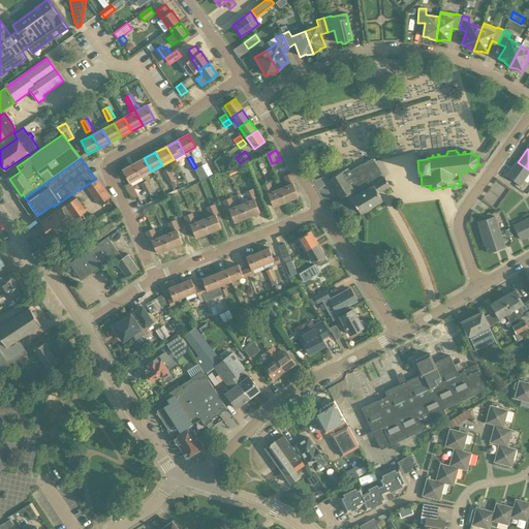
[(144,158),(133,164),(141,178),(151,172),(144,158)]
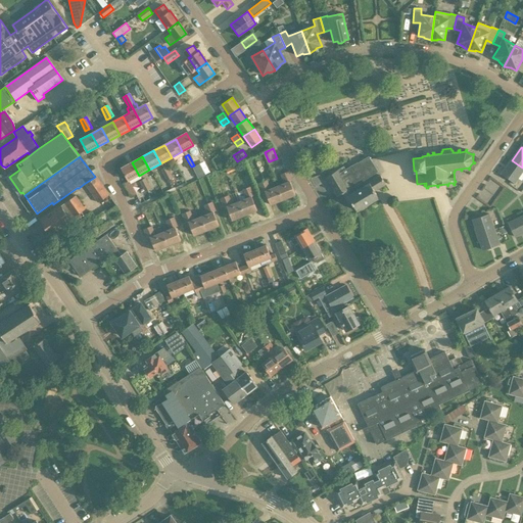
[(188,169),(191,167),(185,156),(182,158),(188,169)]
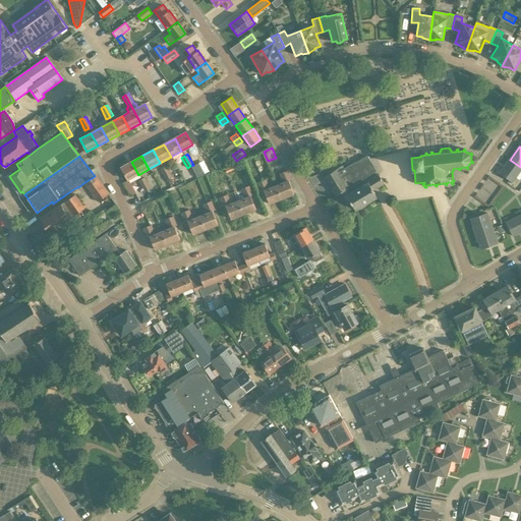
[(342,166),(335,170),(325,176),(336,195),(341,192),(348,204),(350,203),(355,210),(377,196),(372,190),(384,183),(379,175),(367,182),(350,193),(347,189),(378,171),(367,156),(352,166),(351,165),(344,169),(342,166)]
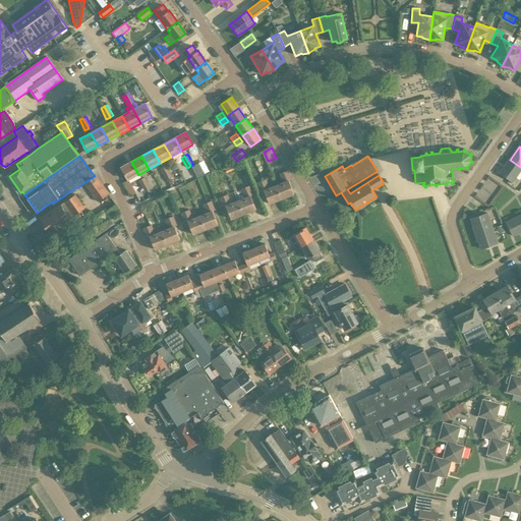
[(520,169),(520,167),(510,160),(500,174),(512,182),(520,169)]
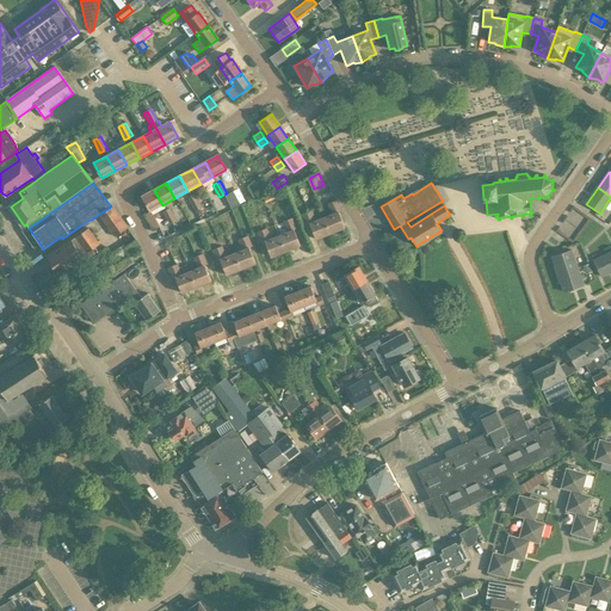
[(150,211),(162,205),(154,190),(141,197),(149,213),(150,211)]
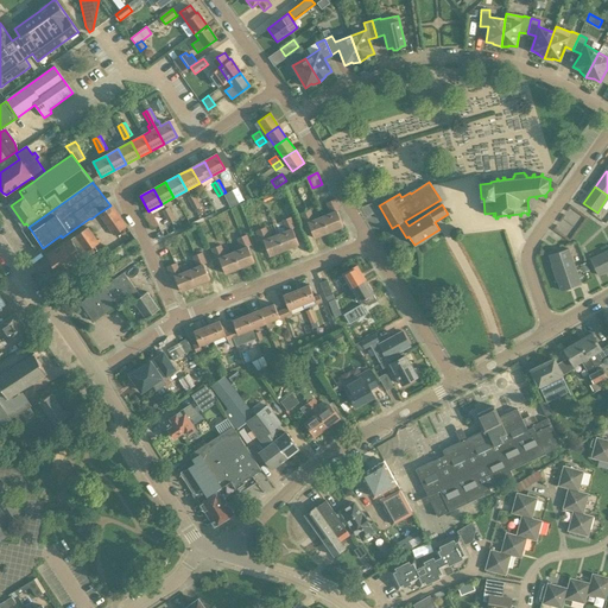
[(232,206),(240,202),(235,190),(227,192),(232,206)]
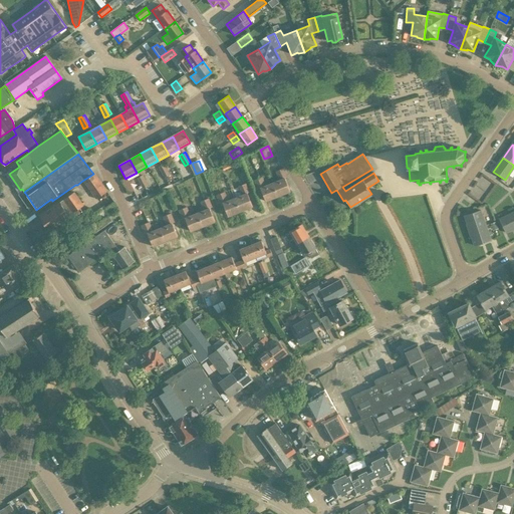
[(164,164),(161,165),(167,176),(170,174),(164,164)]
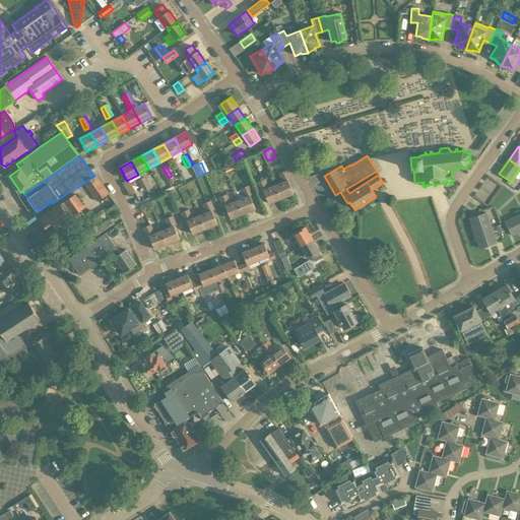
[(166,179),(169,178),(163,167),(160,169),(166,179)]
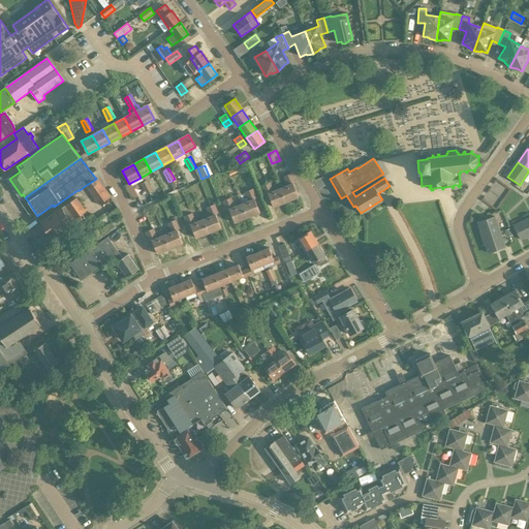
[(255,188),(268,210),(294,193),(282,172),(273,177),(270,172),(260,177),(265,182),(255,188)]
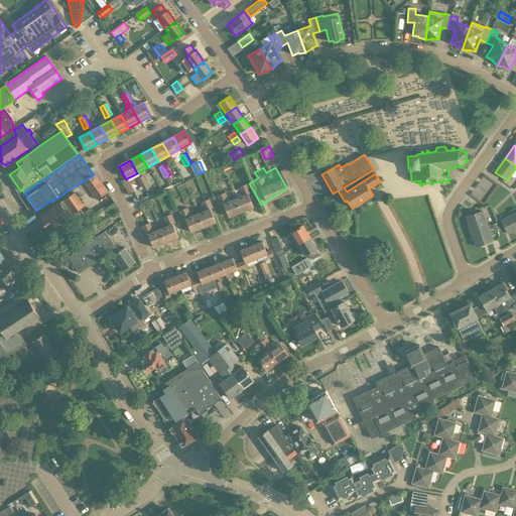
[(100,182),(94,174),(83,181),(97,201),(108,192),(100,182)]
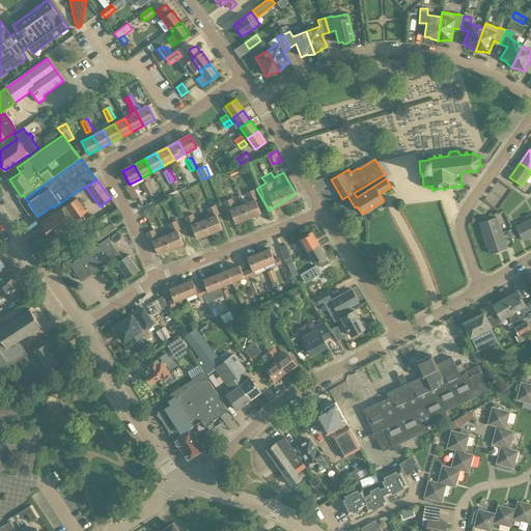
[(147,180),(144,183),(150,193),(154,192),(147,180)]
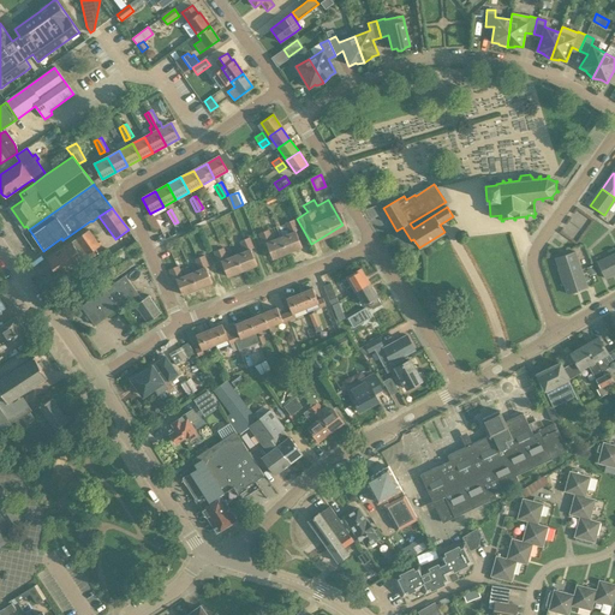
[(171,226),(174,224),(167,212),(163,214),(171,226)]
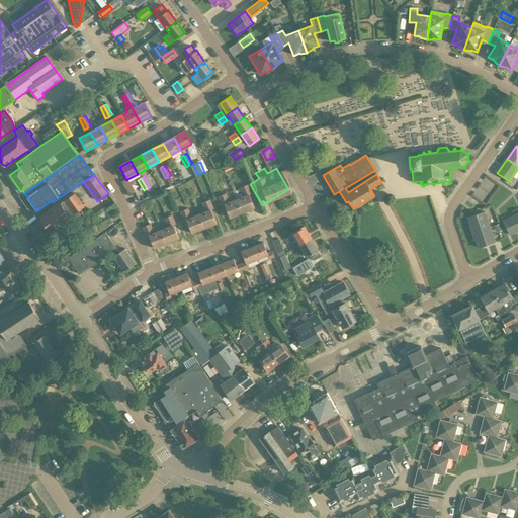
[(126,180),(122,182),(130,194),(135,191),(127,179),(126,180)]
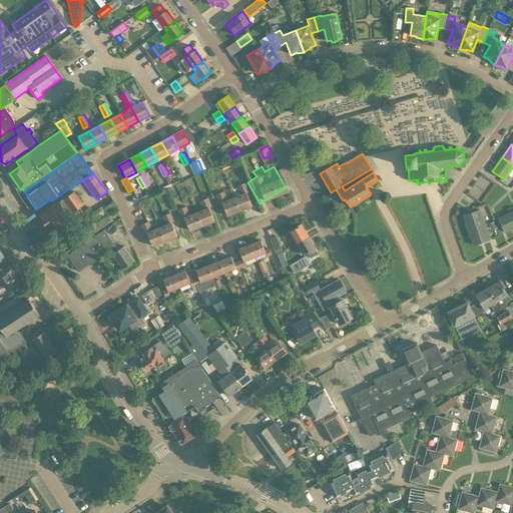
[(82,211),(80,208),(84,206),(74,192),(39,216),(49,230),(50,229),(53,233),(62,227),(59,223),(73,213),(75,216),(82,211)]
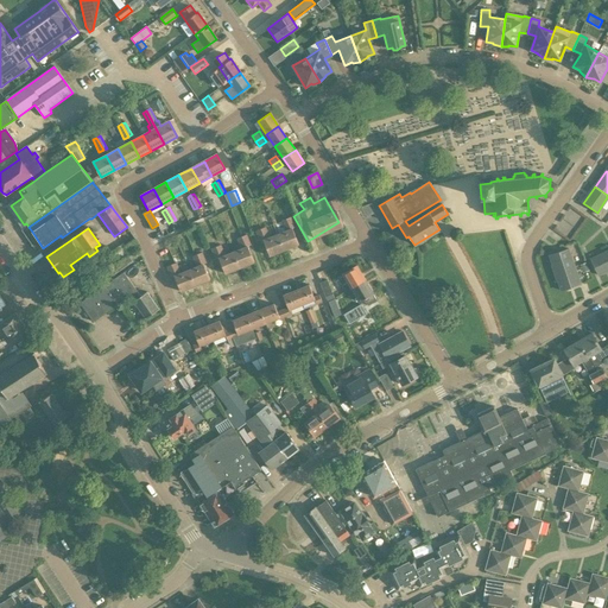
[(391,229),(384,234),(390,244),(397,239),(391,229)]
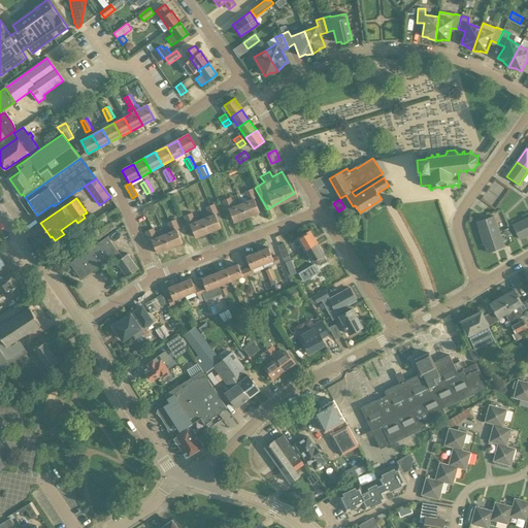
[(184,216),(194,238),(223,227),(212,203),(203,207),(201,201),(192,205),(194,211),(184,216)]
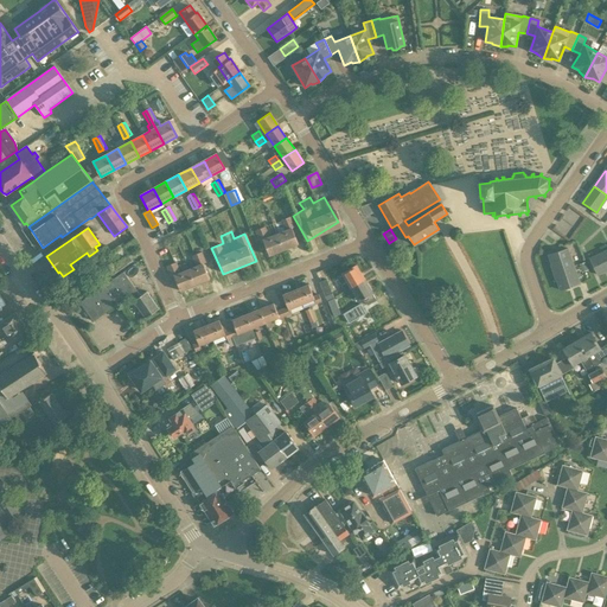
[(108,268),(128,255),(139,247),(134,238),(125,244),(123,243),(110,251),(107,246),(96,253),(108,268)]
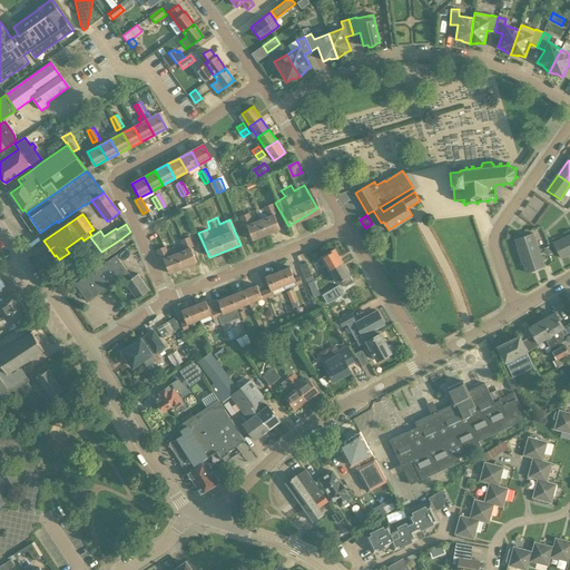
[(170,244),(159,248),(169,273),(200,261),(190,235),(180,239),(177,234),(168,237),(170,244)]
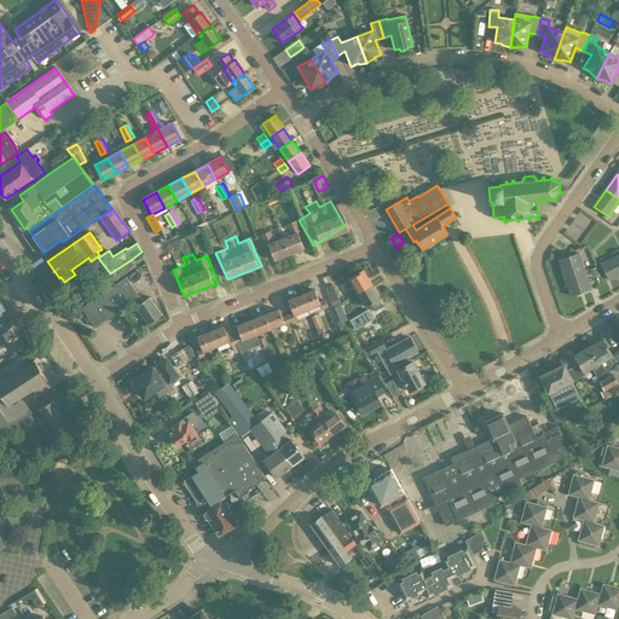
[(565,279),(585,272),(579,254),(559,261),(565,279)]
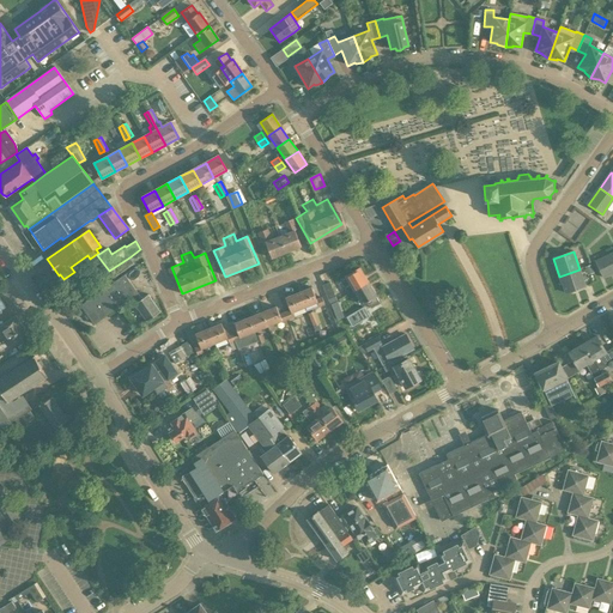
[(604,278),(612,273),(612,253),(595,261),(604,278)]
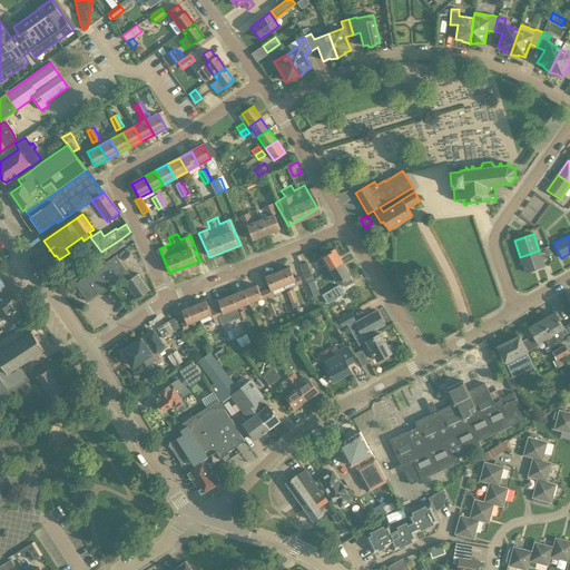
[(120,239),(101,252),(106,258),(125,245),(120,239)]
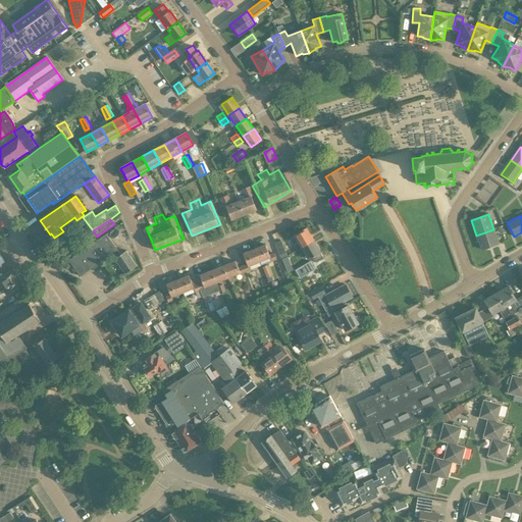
[(297,251),(313,241),(306,228),(294,236),(299,243),(294,246),(297,251)]
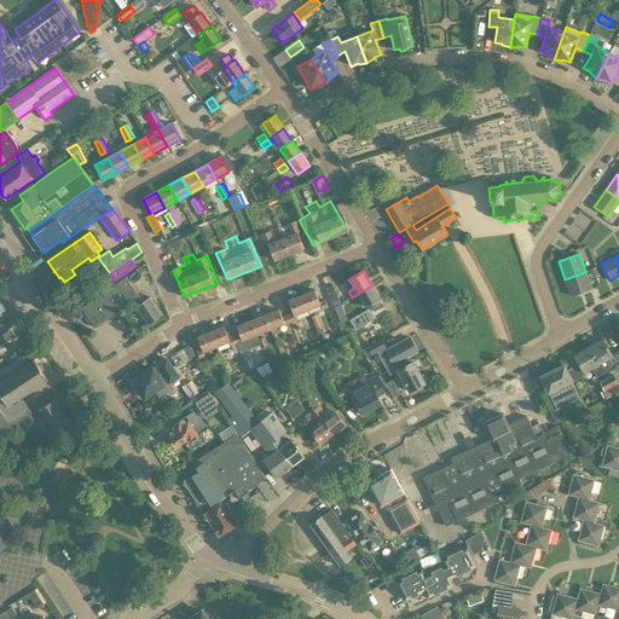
[(591,290),(585,272),(565,279),(571,296),(591,290)]
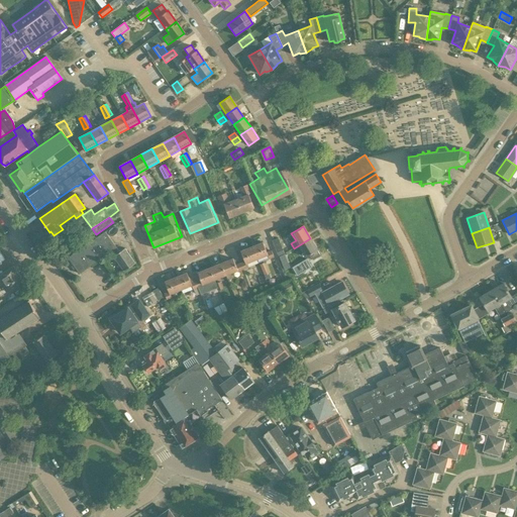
[(79,274),(112,250),(116,248),(105,232),(68,259),(79,274)]
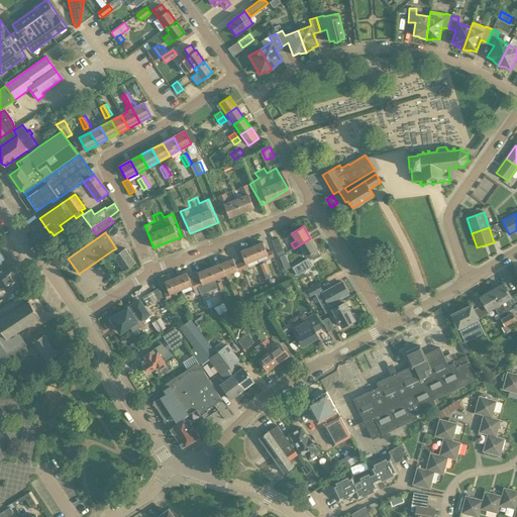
[(278,237),(272,240),(277,252),(283,250),(278,237)]
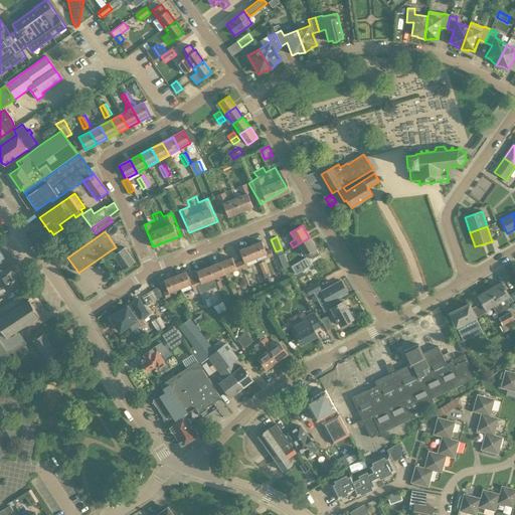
[(316,249),(309,237),(293,247),(296,252),(300,249),(304,256),(309,253),(312,259),(319,254),(316,249)]
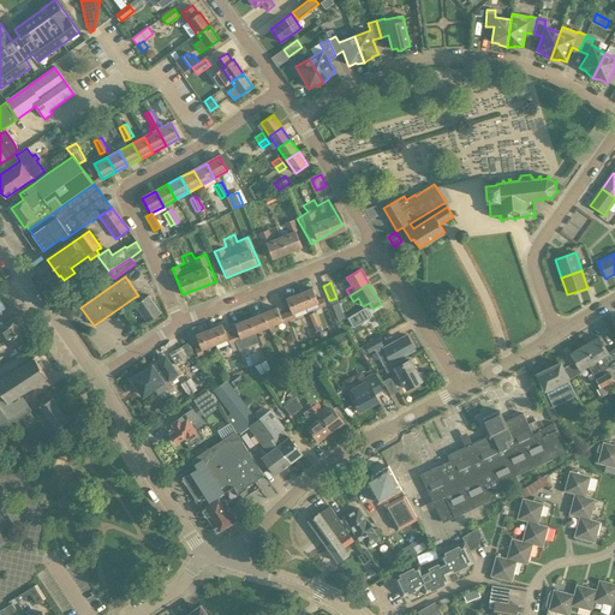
[(299,293),(305,309),(318,303),(320,309),(326,306),(322,298),(316,300),(312,288),(299,293)]
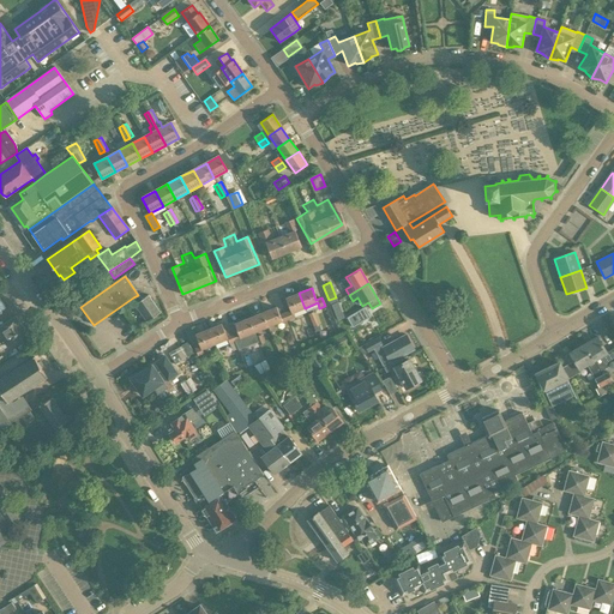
[(290,309),(284,312),(288,319),(293,317),(292,313),(305,308),(299,293),(286,299),(290,309)]
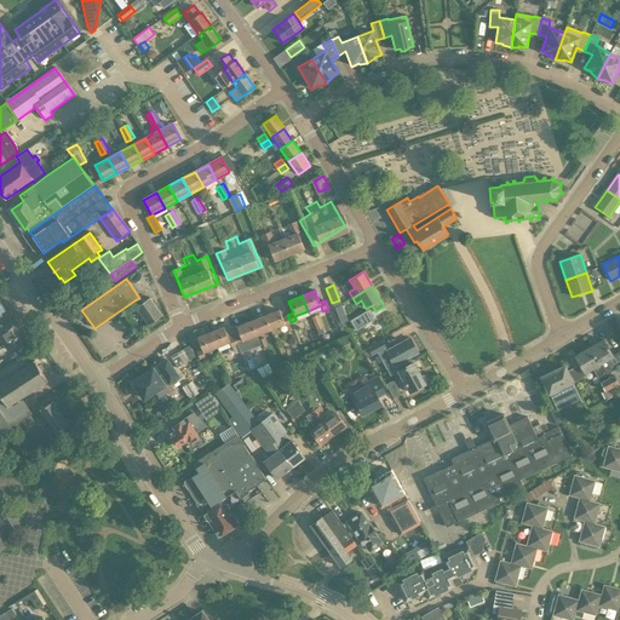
[(139,298),(135,300),(138,305),(135,308),(148,326),(162,316),(149,298),(143,303),(139,298)]
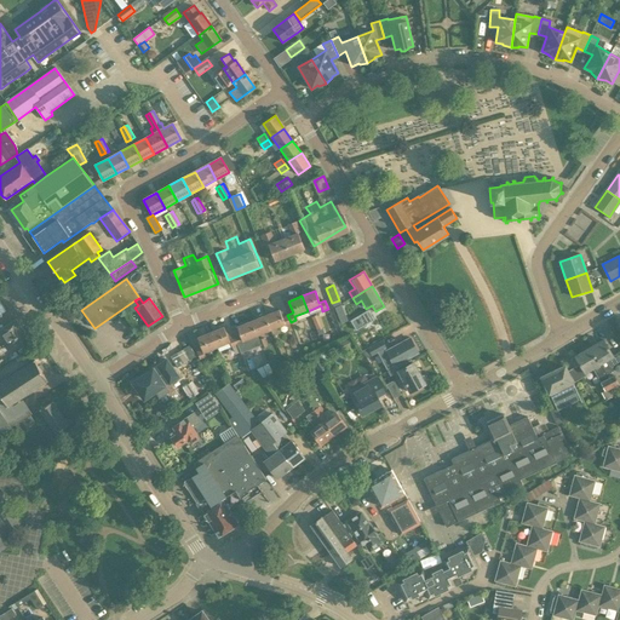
[(279,310),(264,316),(270,331),(291,322),(287,315),(282,317),(279,310)]
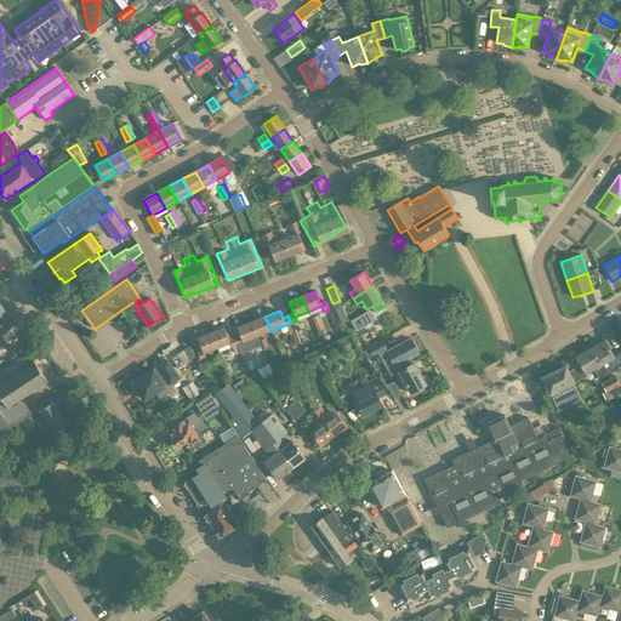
[(375,320),(369,311),(352,322),(357,331),(375,320)]
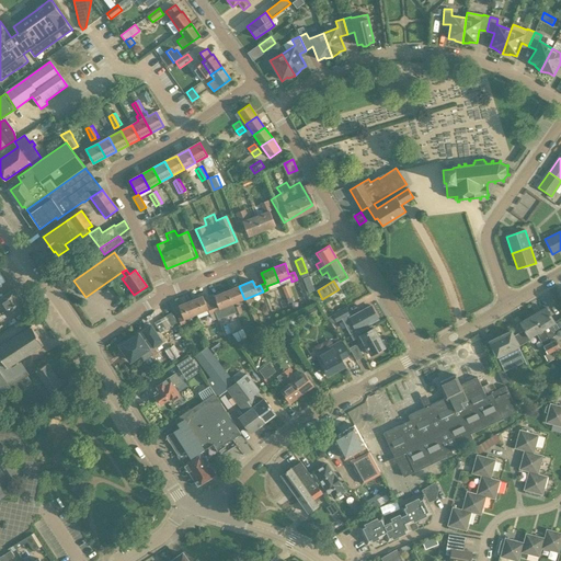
[(282,287),(288,304),(294,301),(286,285),(282,287)]
